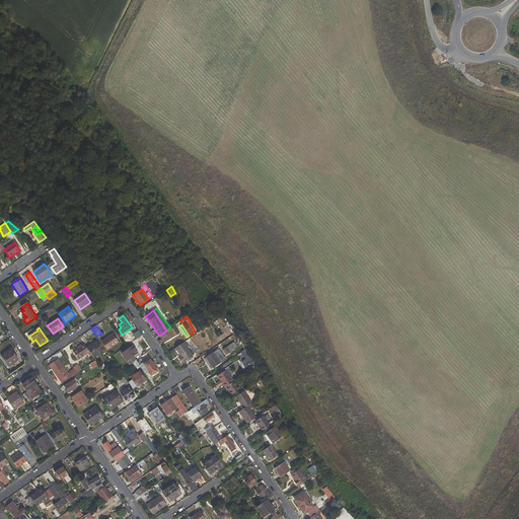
[(114,335),(106,341),(104,339),(101,342),(107,351),(119,343),(114,335)]
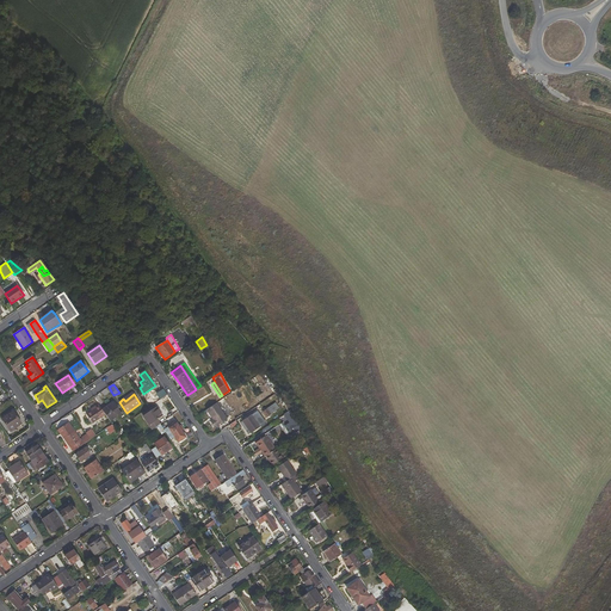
[(122,414),(113,402),(102,409),(105,414),(110,421),(122,414)]
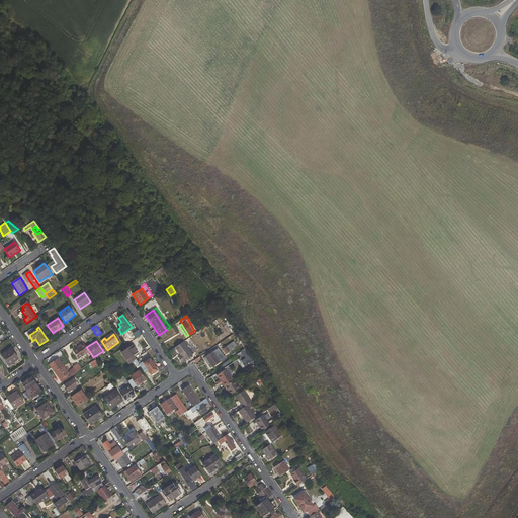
[(192,355),(183,342),(175,348),(181,356),(178,358),(181,362),(183,361),(184,361),(192,355)]
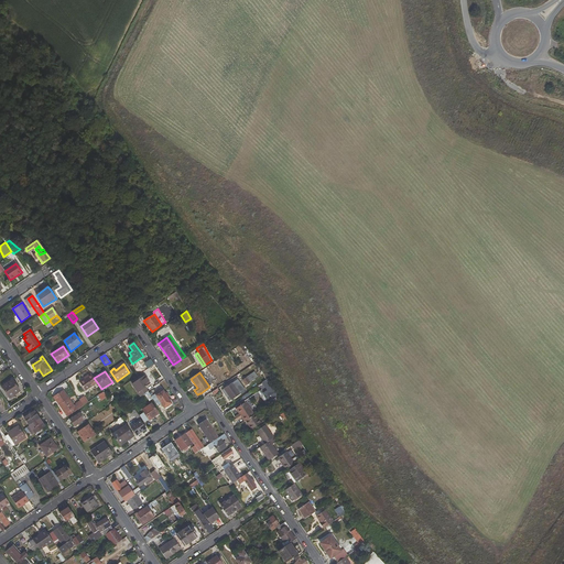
[(79,382),(85,391),(97,382),(94,378),(90,373),(87,376),(88,377),(85,379),(79,382)]
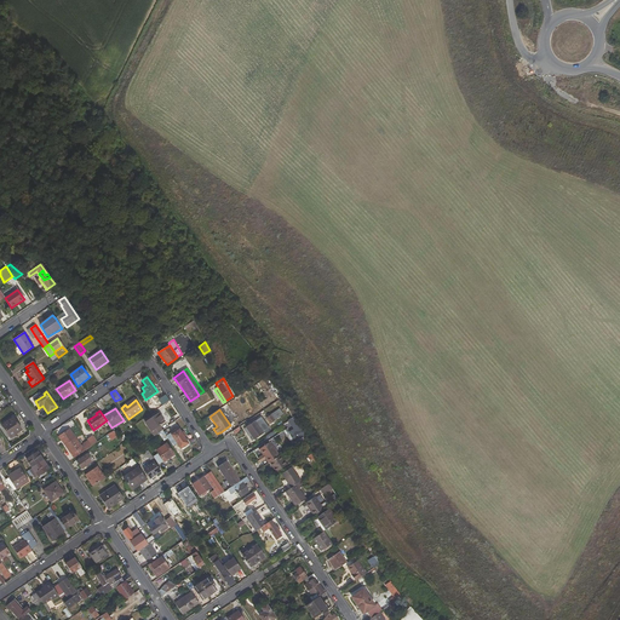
[(159,413),(145,423),(154,436),(159,432),(162,430),(160,426),(165,423),(159,413)]
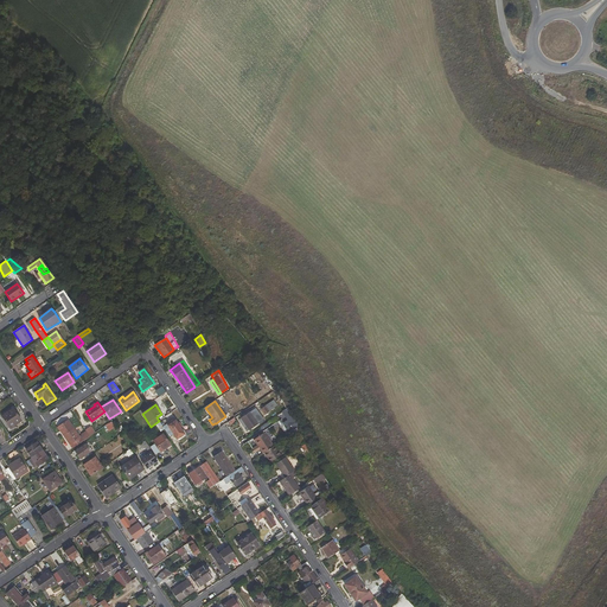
[(272,408),(269,404),(261,409),(264,415),(269,411),(268,410),(272,408)]
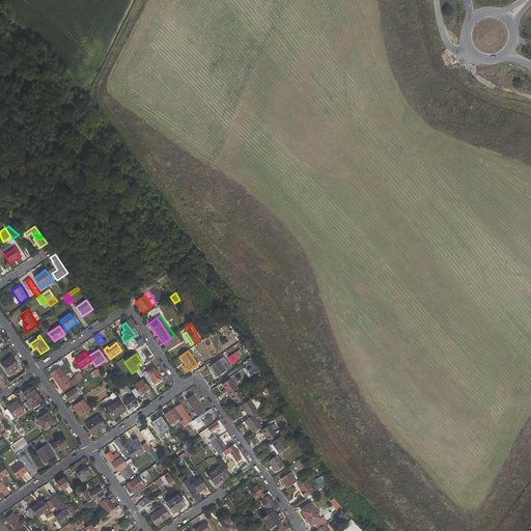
[(19,368),(11,357),(1,364),(9,375),(19,368)]
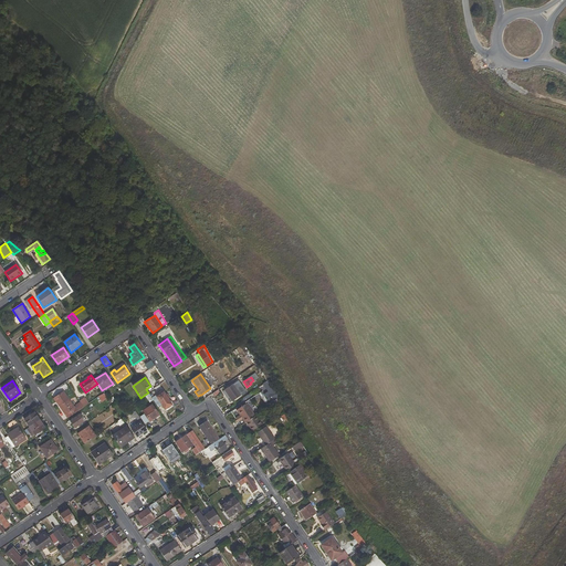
[(268,381),(264,384),(268,390),(269,394),(265,396),(264,396),(268,402),(272,399),(273,400),(274,404),(279,400),(268,381)]
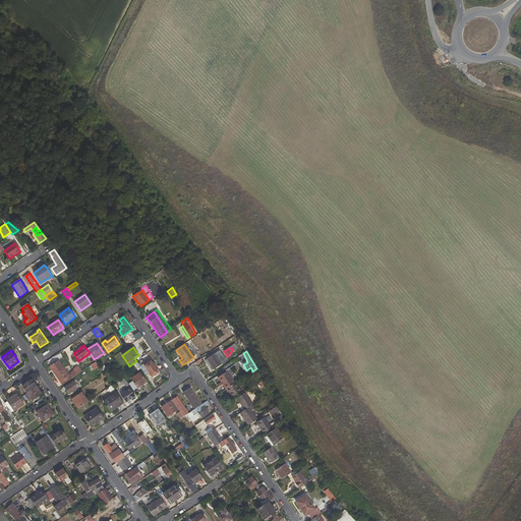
[(221,364),(215,354),(205,360),(212,370),(221,364)]
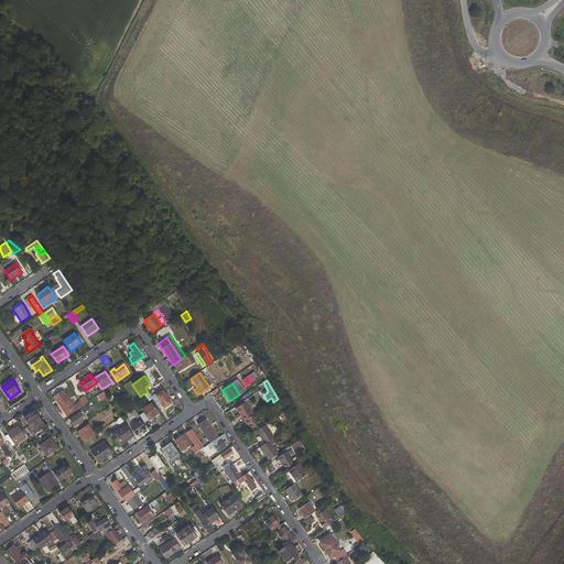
[(67,418),(84,407),(82,403),(75,407),(64,390),(55,396),(61,404),(60,405),(67,418)]
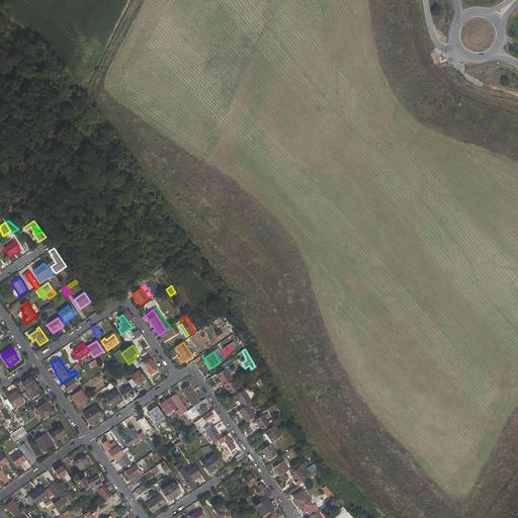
[(155,366),(149,358),(139,364),(141,366),(145,373),(155,366)]
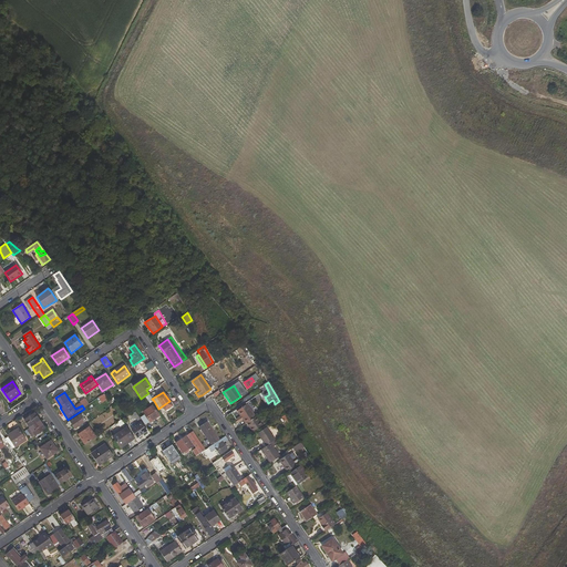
[(154,401),(152,399),(148,393),(145,395),(150,403),(154,401)]
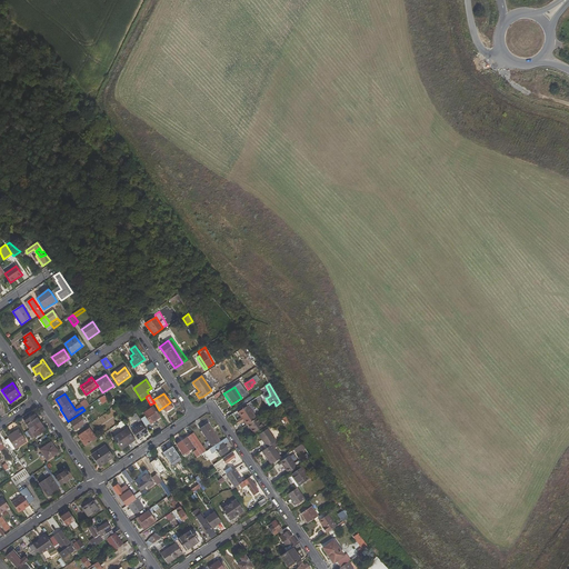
[(105,396),(99,399),(102,405),(108,401),(105,396)]
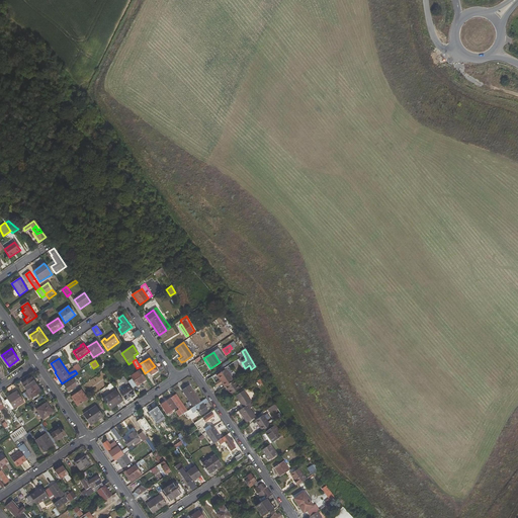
[(251,369),(250,369),(257,381),(261,378),(255,366),(251,369)]
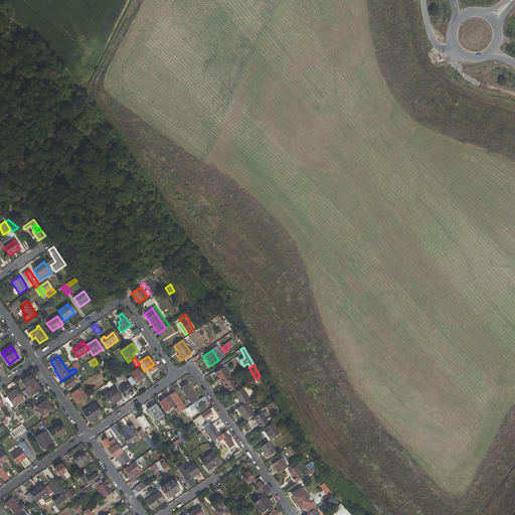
[(216,384),(220,381),(223,385),(224,384),(231,379),(224,367),(215,373),(214,372),(210,375),(216,384)]
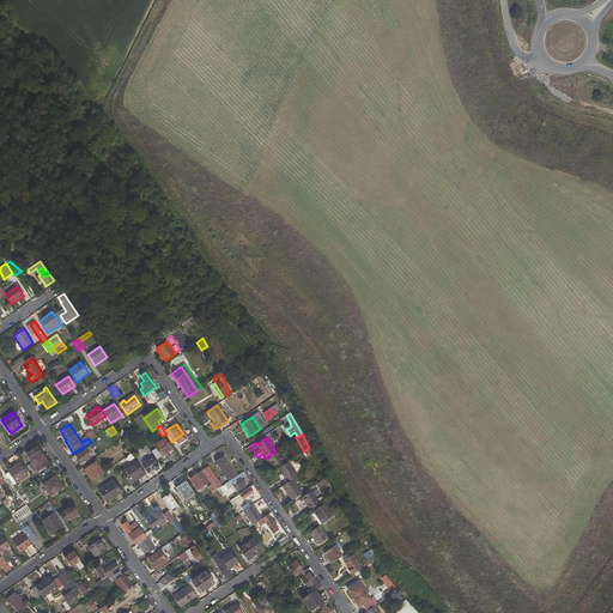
[(173,450),(165,438),(155,445),(163,457),(173,450)]
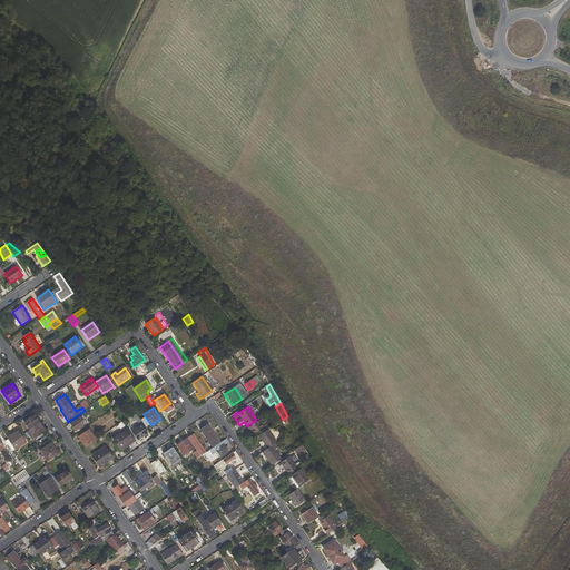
[(141,421),(136,413),(130,418),(133,421),(134,420),(135,421),(136,420),(138,423),(141,421)]
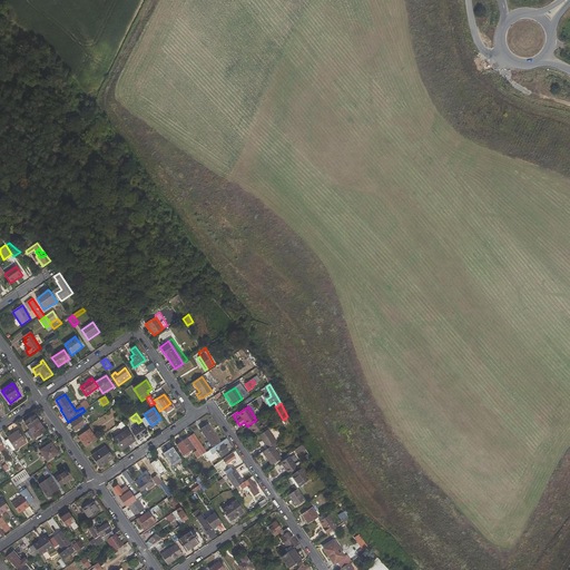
[(27,420),(23,422),(36,439),(46,431),(35,415),(28,421),(27,420)]
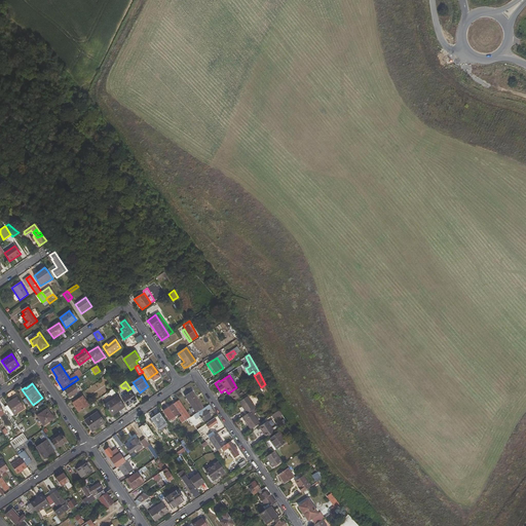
[(73,385),(65,391),(70,398),(78,391),(73,385)]
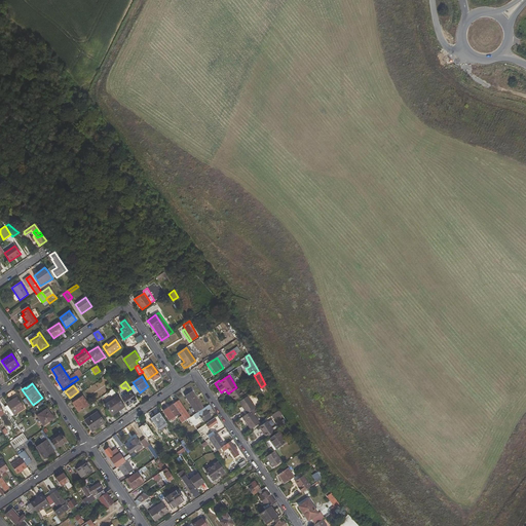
[(237,386),(236,387),(229,392),(234,401),(243,395),(237,386)]
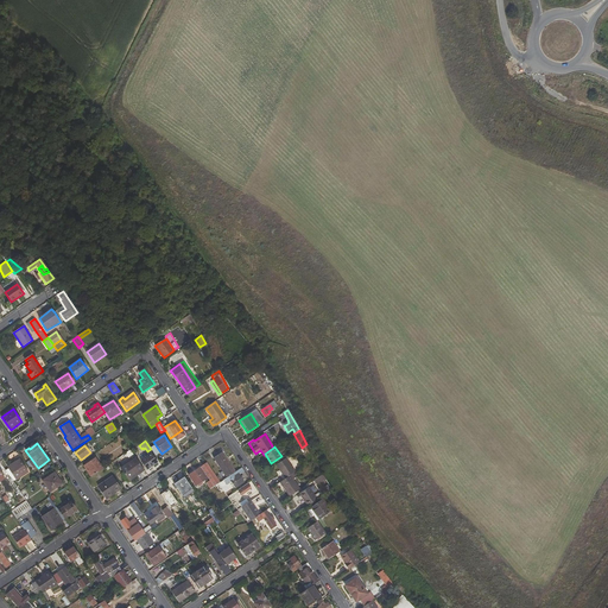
[(157,462),(151,453),(140,460),(147,469),(157,462)]
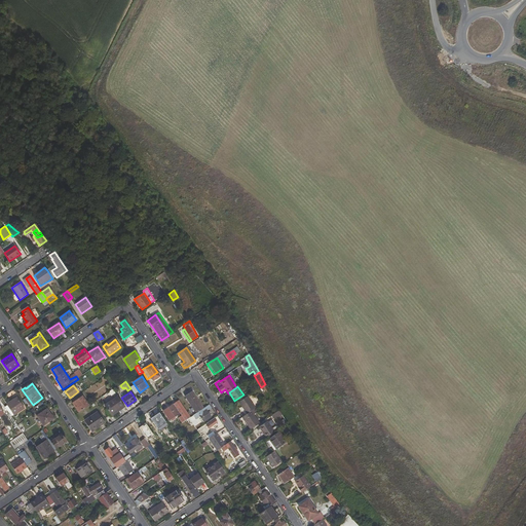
[(192,408),(190,409),(193,415),(204,408),(192,391),(185,397),(192,408)]
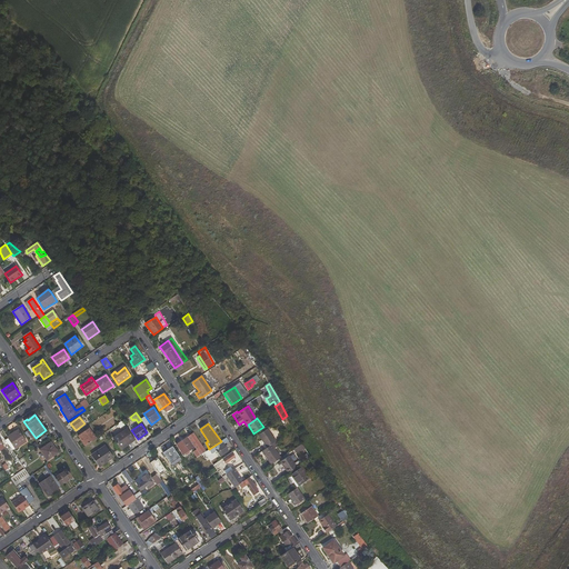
[(120,449),(135,439),(127,428),(113,439),(120,449)]
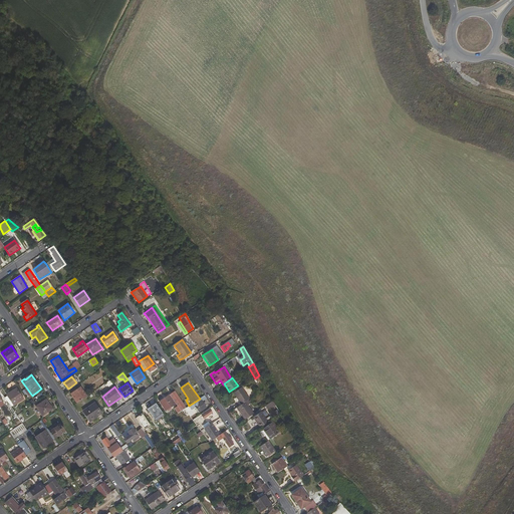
[(80,388),(71,394),(77,404),(86,397),(80,388)]
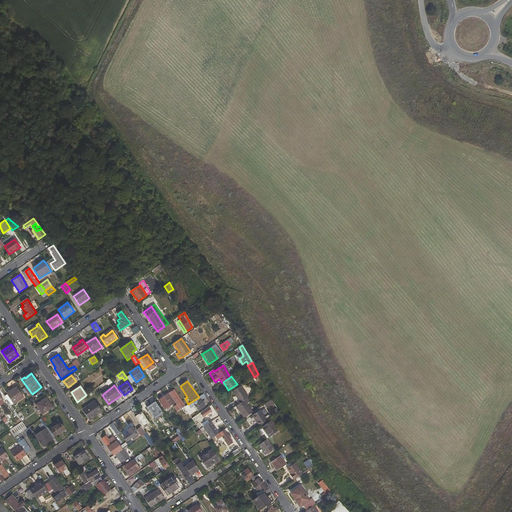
[(249,398),(241,386),(232,392),(235,396),(234,397),(238,404),(245,401),(249,398)]
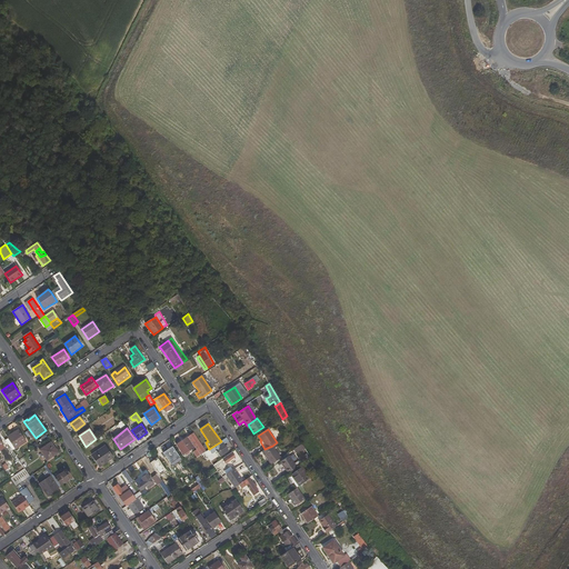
[(19,430),(8,437),(16,449),(27,442),(19,430)]
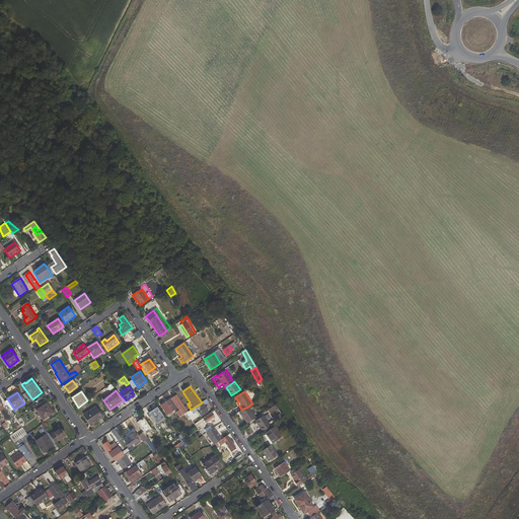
[(179,418),(188,412),(176,395),(161,405),(167,415),(177,408),(180,413),(177,415),(179,418)]
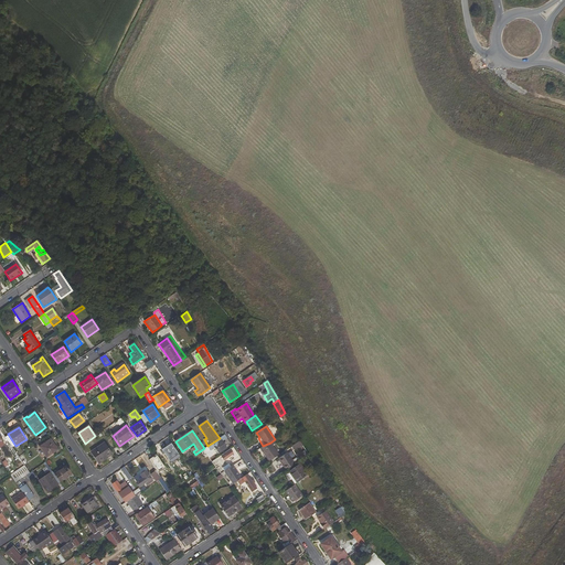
[(223,441),(227,438),(224,435),(220,438),(208,446),(211,451),(214,448),(219,454),(227,448),(223,441)]
